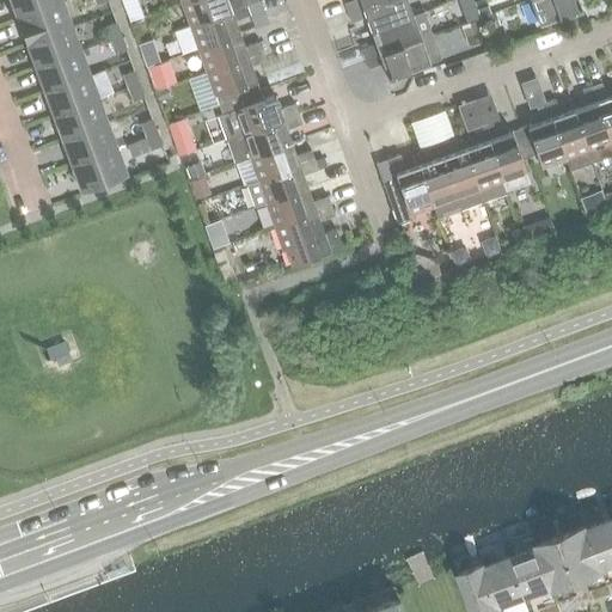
[(60,2),(57,0),(11,0),(18,18),(60,2)]
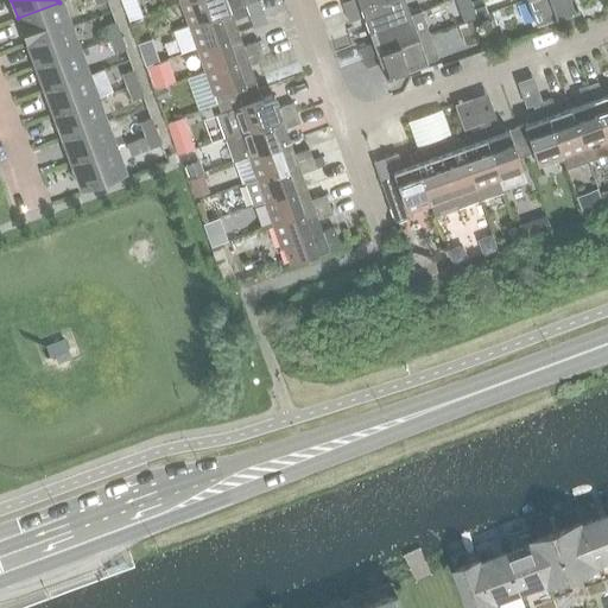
[(187,0),(178,4),(187,26),(244,6),(241,0),(228,0),(226,1),(225,0),(187,0)]
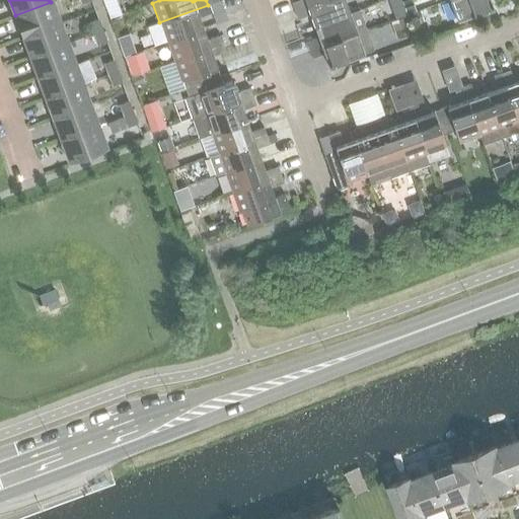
[(324,0),(298,0),(290,3),(293,11),(324,0)]
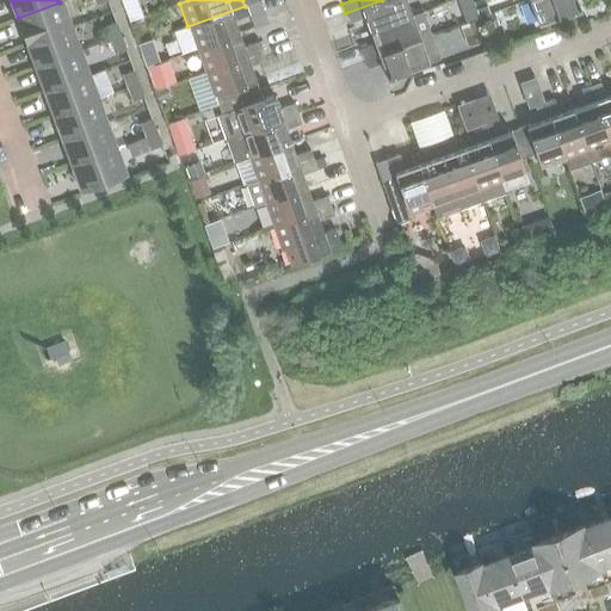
[(364,18),(369,31),(411,16),(405,0),(382,0),(345,13),(349,23),(364,18)]
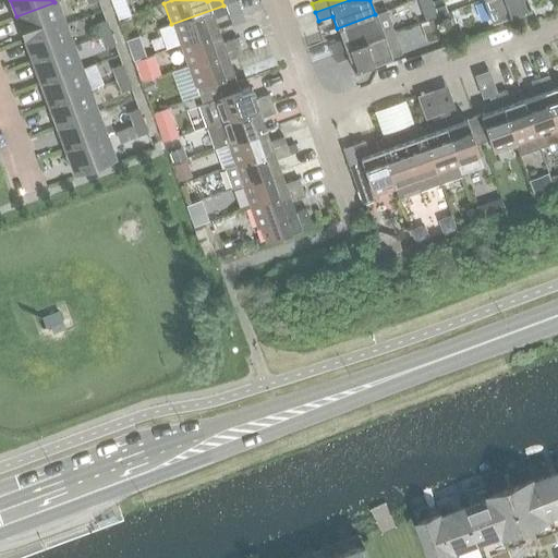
[(482,0),(489,22),(528,8),(524,0),(482,0)]
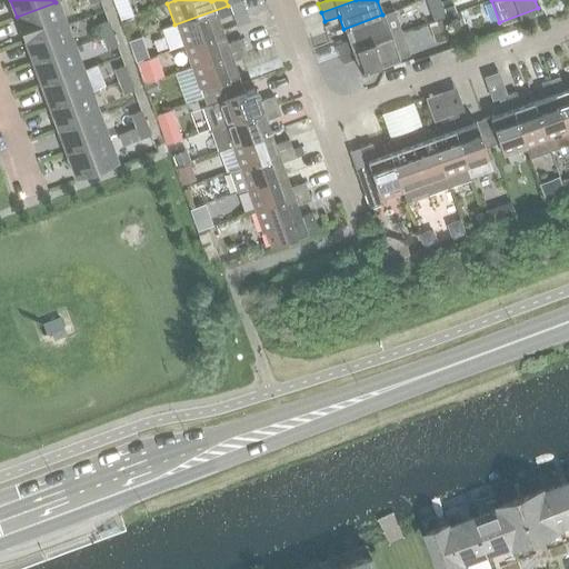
[(240,1),(228,6),(231,15),(232,18),(245,13),(240,1)]
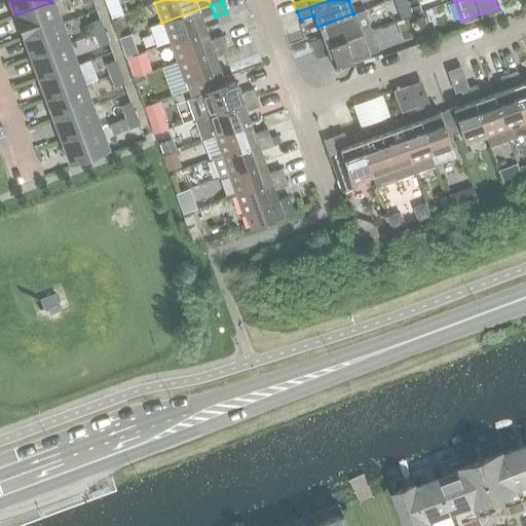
[(59,24),(51,2),(15,15),(24,37),(59,24)]
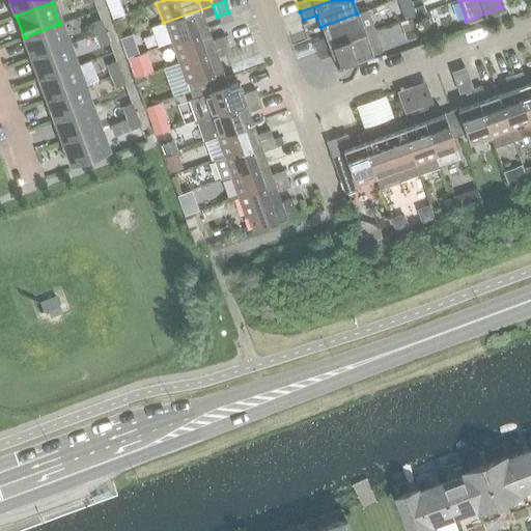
[(420,2),(412,5),(416,15),(423,11),(420,2)]
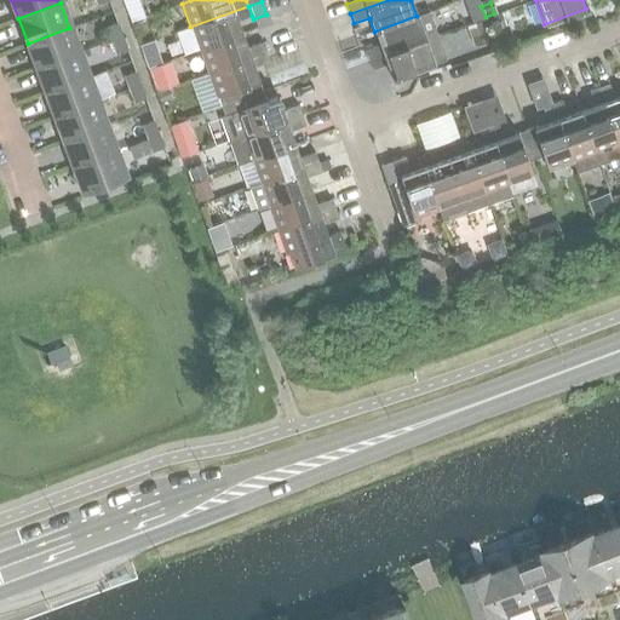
[(190,27),(199,50),(241,34),(236,21),(252,16),(248,6),(190,27)]
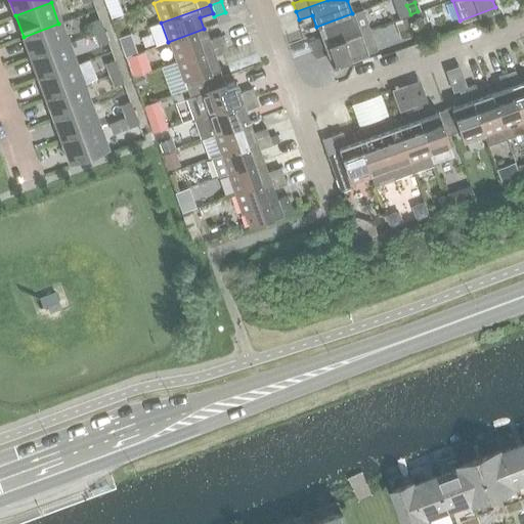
[(307,42),(310,51),(367,31),(360,11),(352,14),(352,13),(316,27),(320,38),(307,42)]
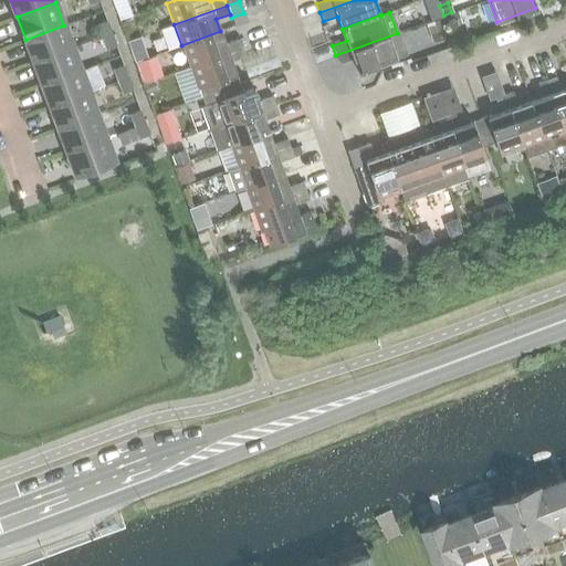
[(457,12),(446,17),(449,28),(461,23),(457,12)]
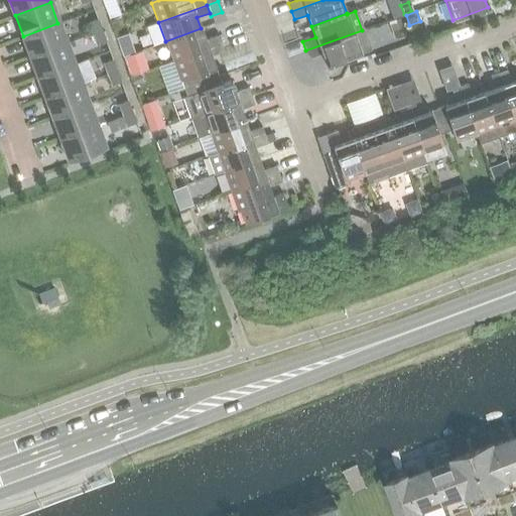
[(388,22),(392,34),(407,29),(403,17),(388,22)]
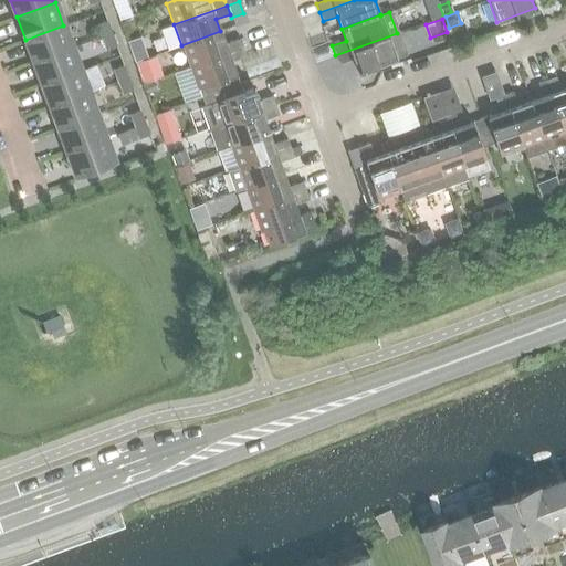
[(111,33),(106,21),(96,24),(101,37),(111,33)]
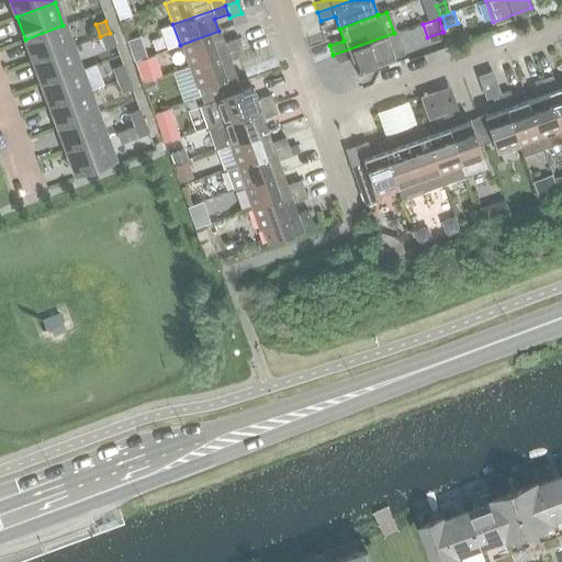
[(71,47),(63,25),(25,40),(33,62),(71,47)]
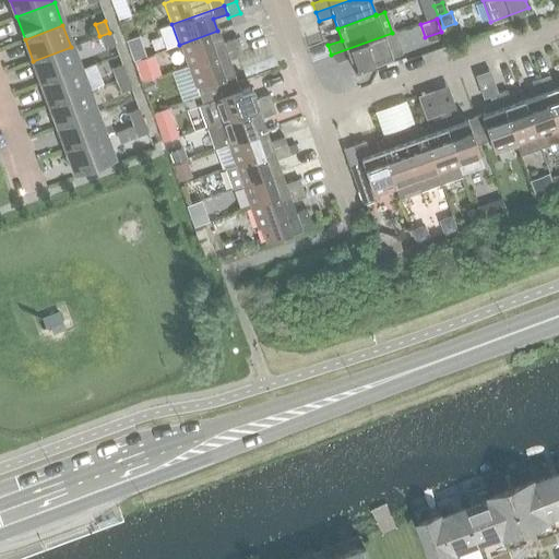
[(179,45),(187,66),(239,47),(236,38),(222,43),(217,31),(179,45)]
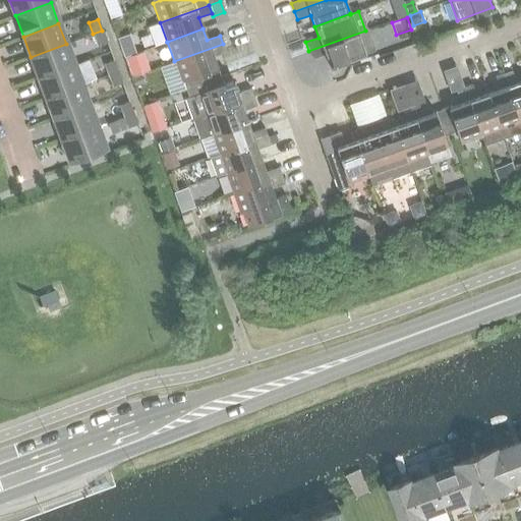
[(106,42),(102,31),(93,34),(97,46),(106,42)]
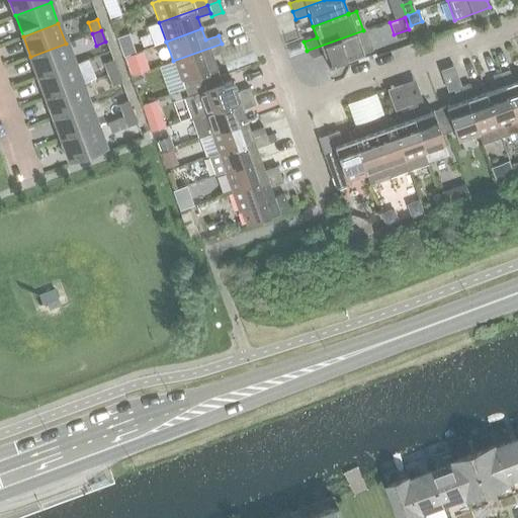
[(370,51),(363,30),(307,51),(310,59),(322,54),(327,66),(370,51)]
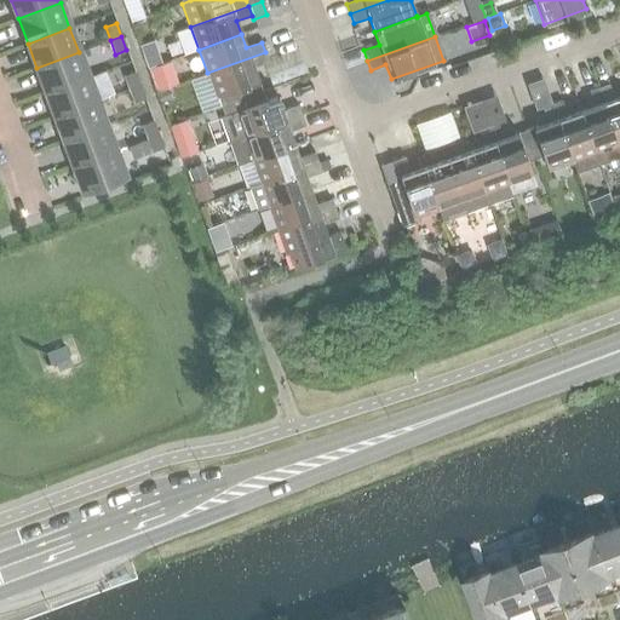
[(87,78),(79,52),(36,68),(46,93),(87,78)]
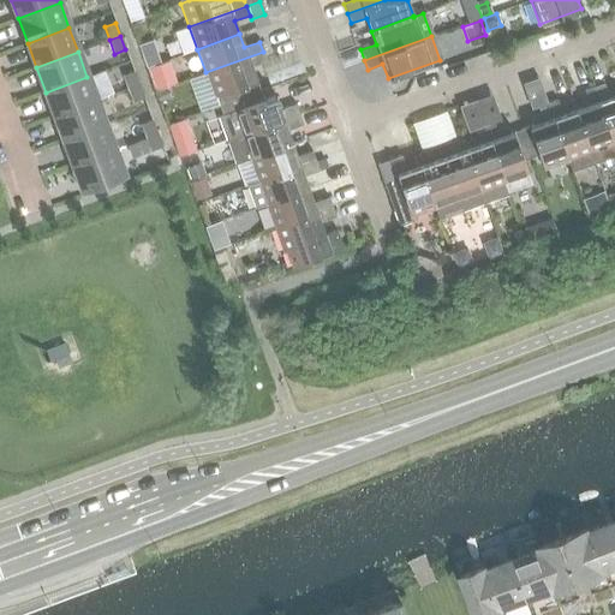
[(266,61),(263,52),(206,72),(214,96),(215,96),(256,82),(257,82),(251,67),(266,61)]
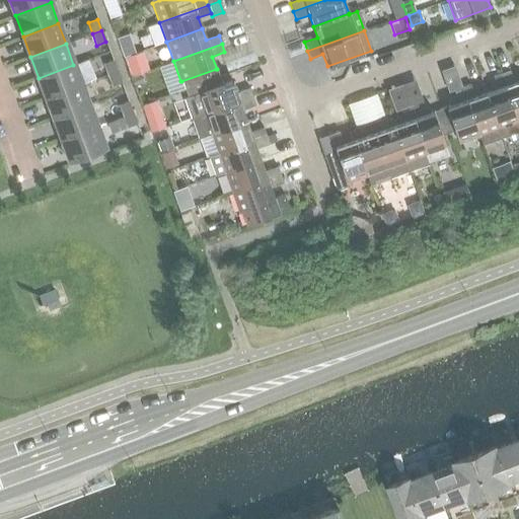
[(121,49),(124,57),(134,53),(131,45),(121,49)]
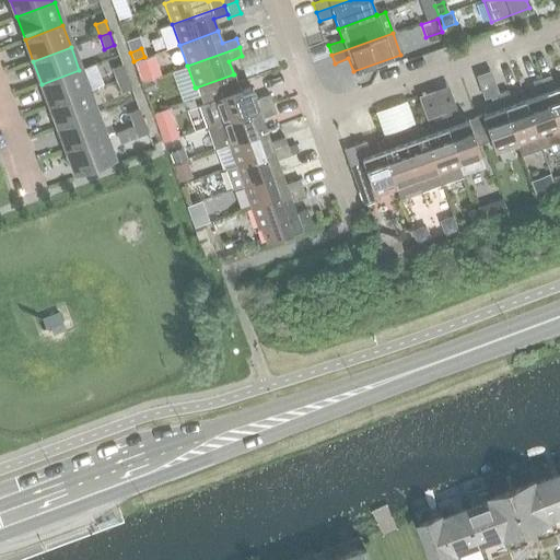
[(126,77),(121,65),(112,69),(116,81),(126,77)]
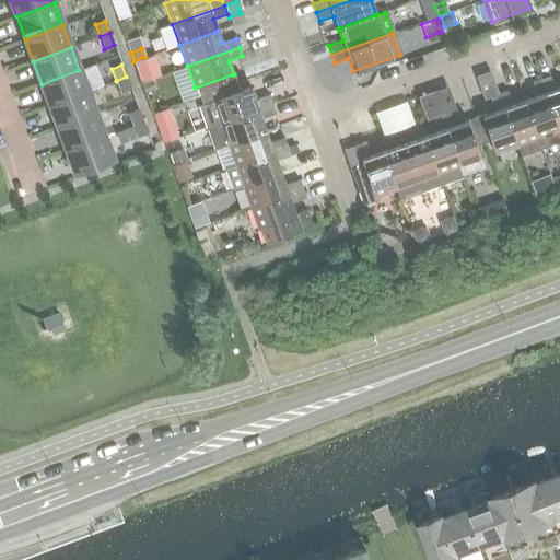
[(88,92),(79,70),(42,84),(49,106),(88,92)]
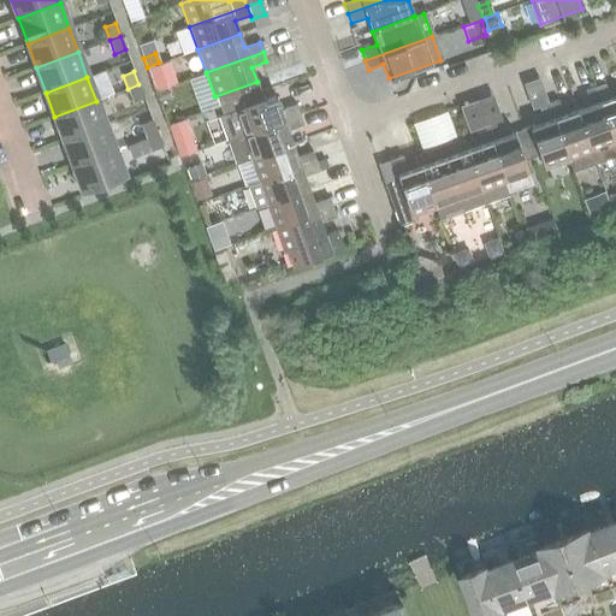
[(176,83),(175,80),(169,77),(153,82),(155,90),(176,83)]
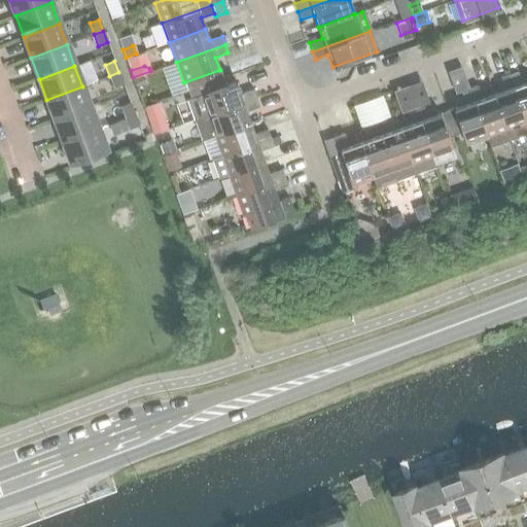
[(253,90),(252,91),(240,95),(235,82),(225,85),(219,70),(184,82),(189,99),(186,100),(194,120),(206,116),(255,99),(253,90)]
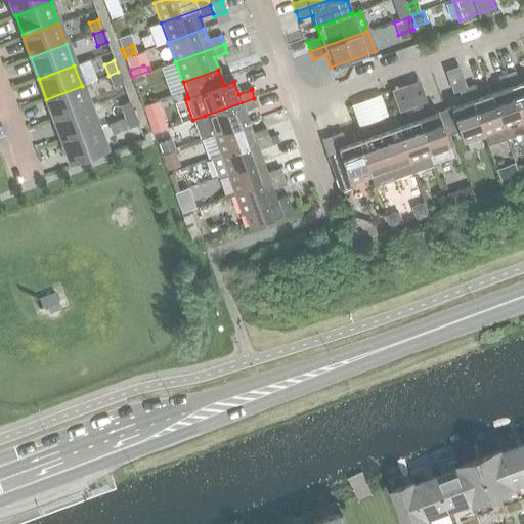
[(505,74),(522,123),(523,122),(523,81),(518,84),(514,71),(505,74)]
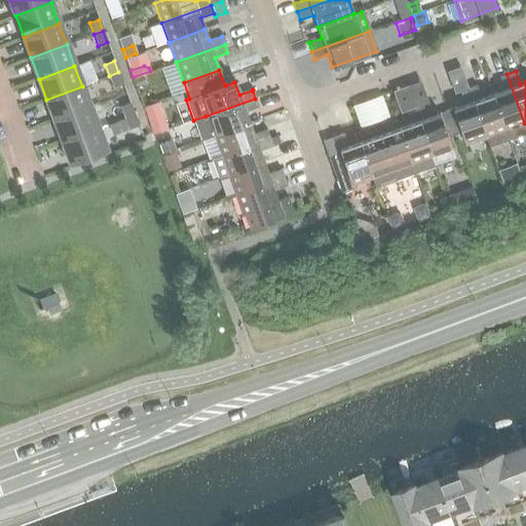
[(122,84),(118,72),(109,76),(113,87),(122,84)]
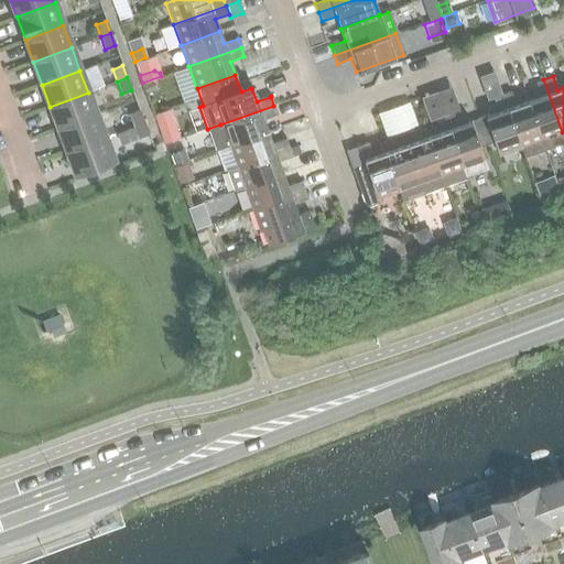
[(141,84),(145,95),(156,90),(152,79),(141,84)]
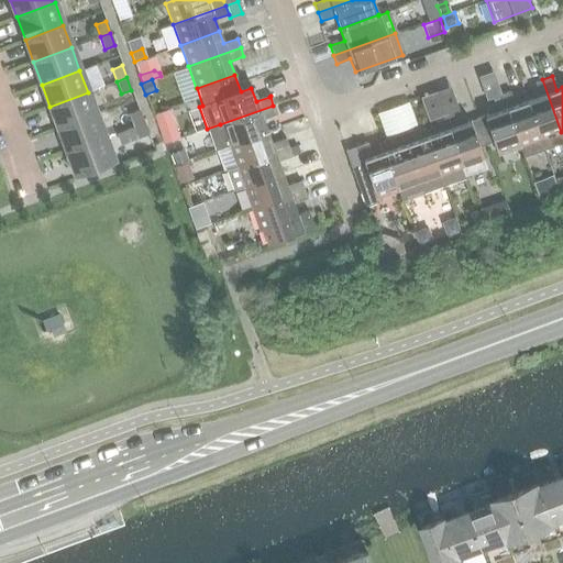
[(562,140),(560,132),(561,132),(542,79),(533,83),(539,96),(527,100),(543,150),(562,142),(562,140)]
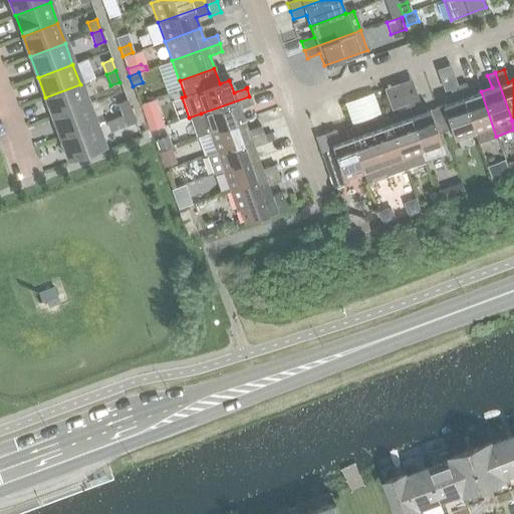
[(399,106),(427,97),(420,76),(392,85),(399,106)]
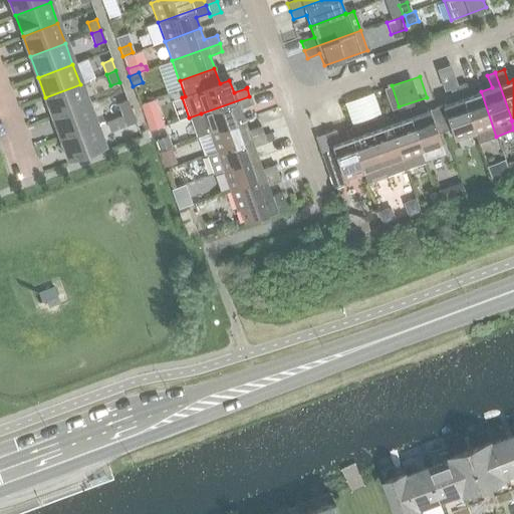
[(496,137),(481,91),(469,95),(465,83),(457,86),(474,135),(473,135),(476,144),(496,137)]
